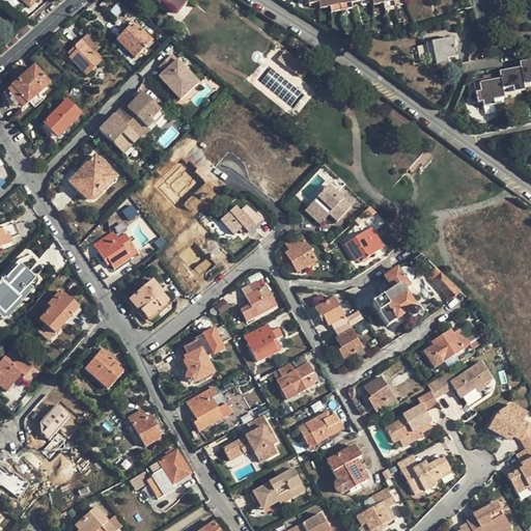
[(29,8),(36,0),(32,0),(27,6),(29,8)]
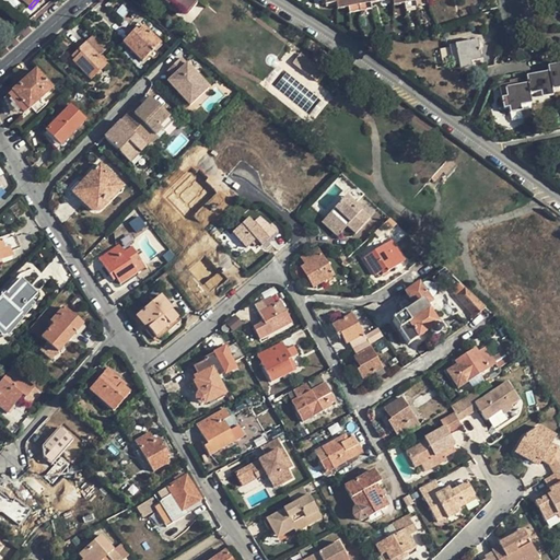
[(161,0),(167,6),(171,2),(186,13),(196,1),(196,0),(161,0)]
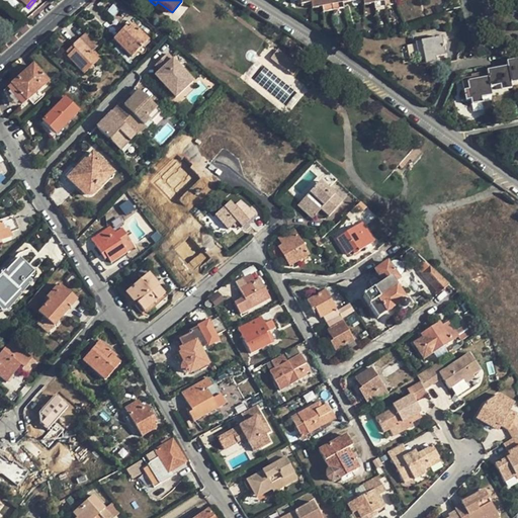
[(181,1),(172,12),(176,16),(186,5),(181,1)]
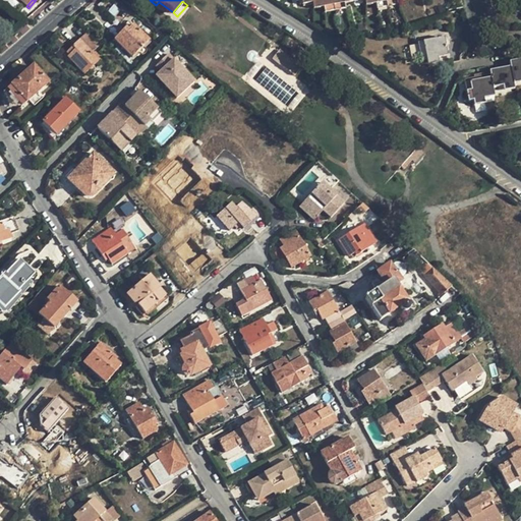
[(126,27),(115,39),(132,56),(148,40),(133,25),(128,30),(126,27)]
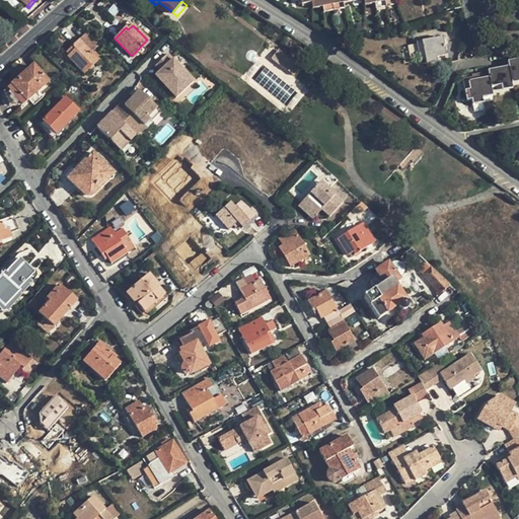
[(85,32),(78,40),(98,60),(106,52),(85,32)]
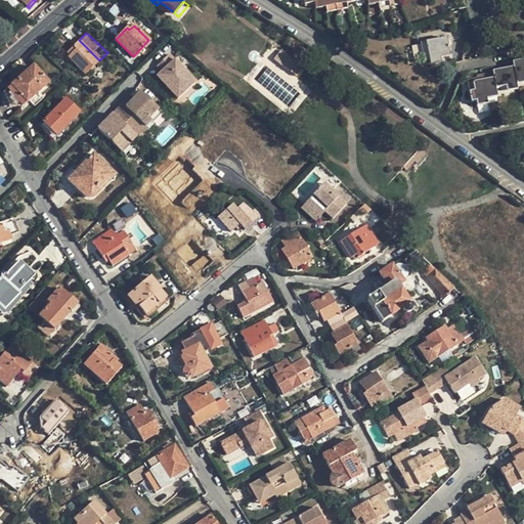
[(424,61),(429,60),(430,64),(430,66),(441,63),(440,58),(450,56),(446,38),(421,42),(424,61)]
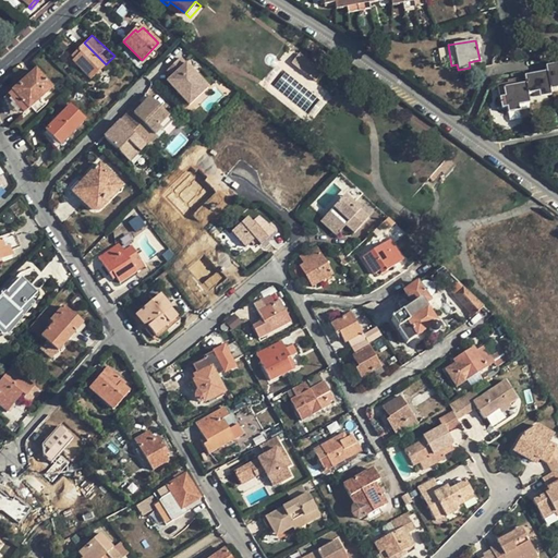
[(106,64),(84,43),(73,52),(76,57),(73,59),(72,61),(91,80),(106,64)]
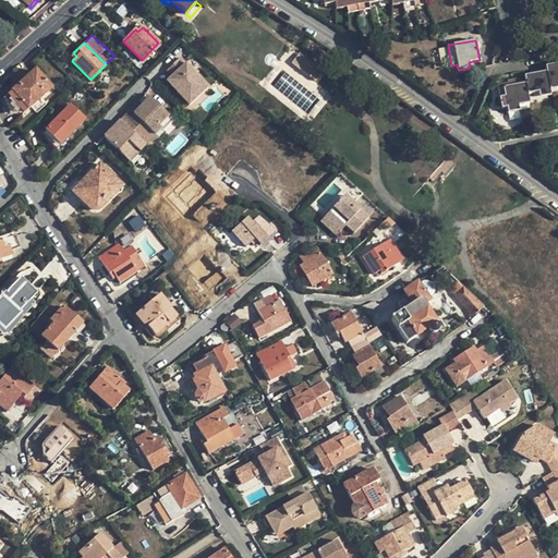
[(158,43),(142,60),(145,63),(149,58),(152,58),(154,57),(155,56),(155,53),(155,52),(161,46),(158,43)]
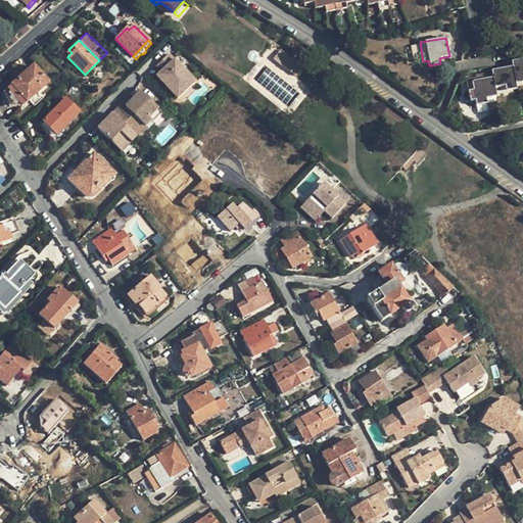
[(297,45),(291,41),(287,47),(294,51),(297,45)]
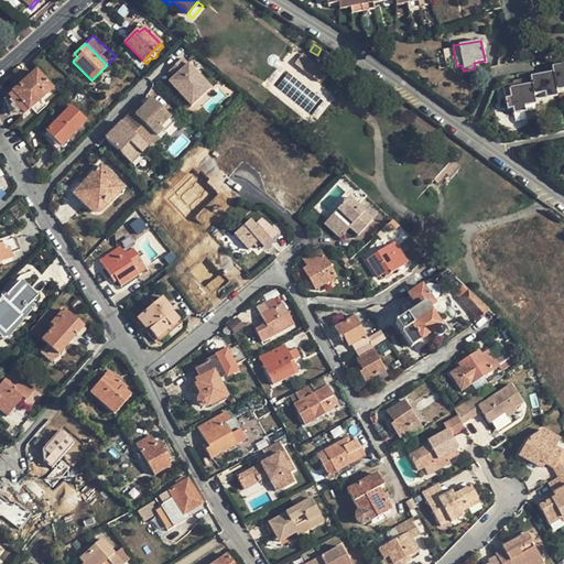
[(181,58),(173,66),(179,73),(173,78),(169,83),(191,106),(209,89),(181,58)]
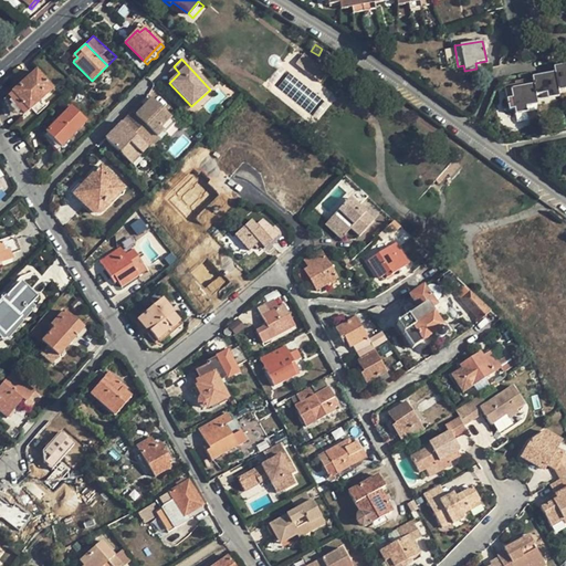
[(325,71),(306,59),(301,67),(320,79),(325,71)]
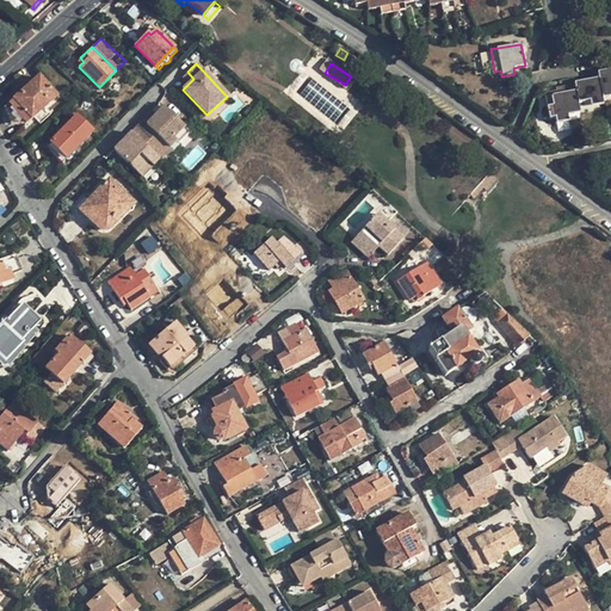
[(610,69),(597,73),(598,79),(602,99),(610,97),(610,69)]
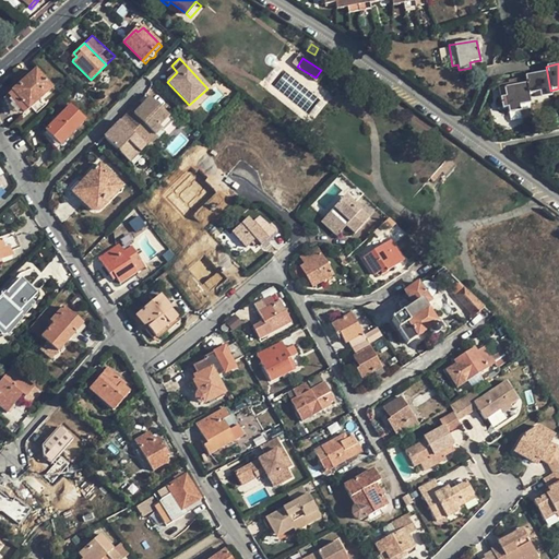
[(166,71),(171,78),(177,72),(171,66),(166,71)]
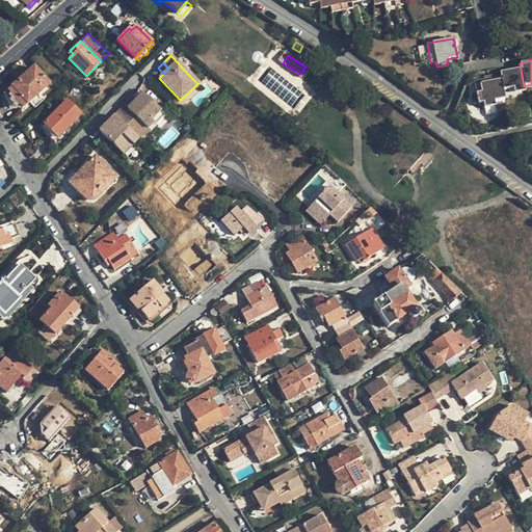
[(33,67),(3,94),(10,108),(23,108),(49,84),(33,67)]
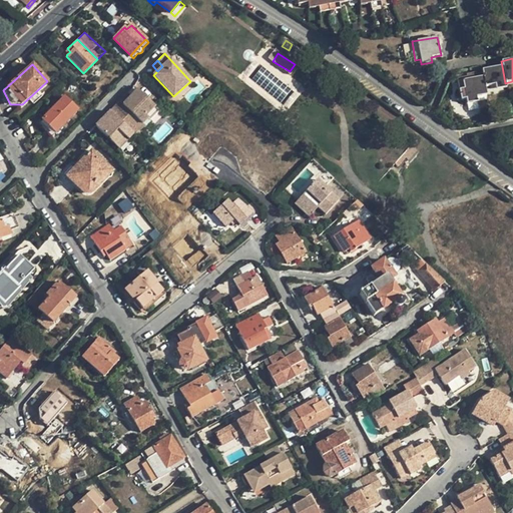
[(482,70),(483,77),(485,87),(495,85),(496,90),(506,88),(505,83),(502,66),(482,70)]
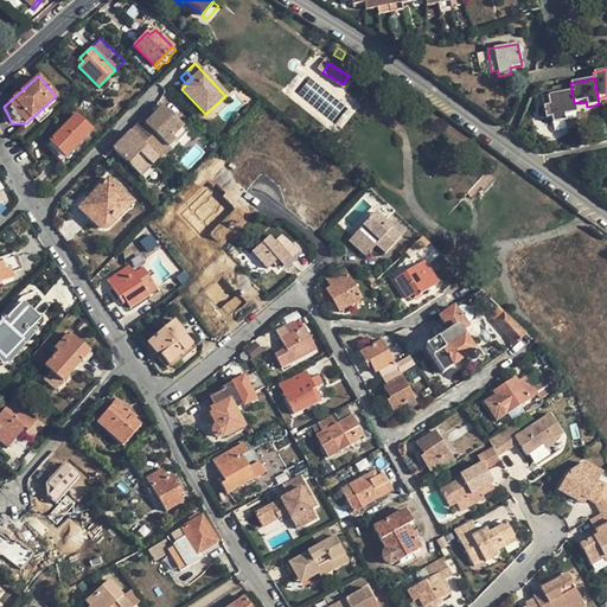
[(576,113),(574,103),(572,91),(548,96),(553,123),(566,121),(564,115),(576,113)]
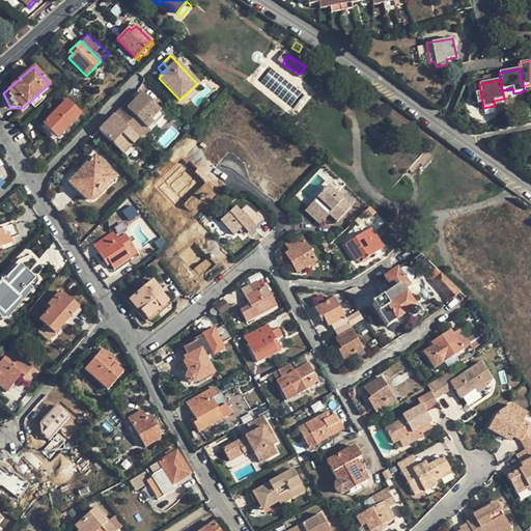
[(129,111),(123,117),(141,133),(143,135),(147,130),(146,128),(151,122),(154,124),(163,114),(137,89),(131,96),(134,100),(126,107),(129,111)]
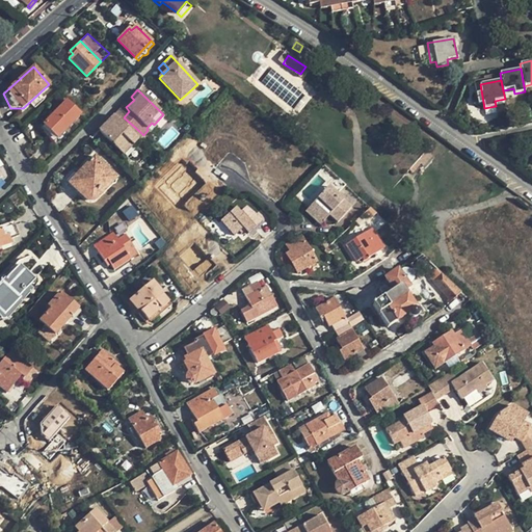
[(131,97),(123,104),(126,107),(134,100),(131,97)]
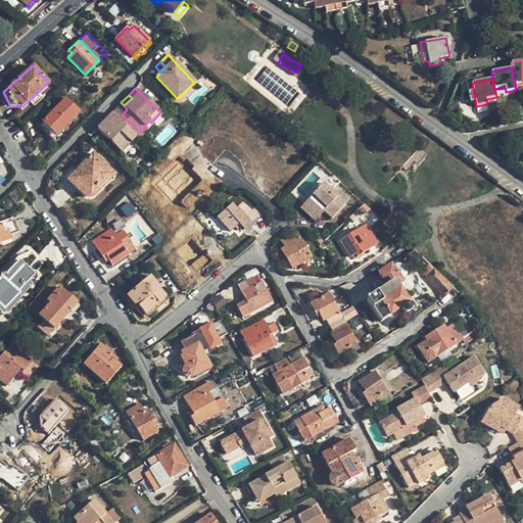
[(65,99),(39,126),(52,139),(79,112),(65,99)]
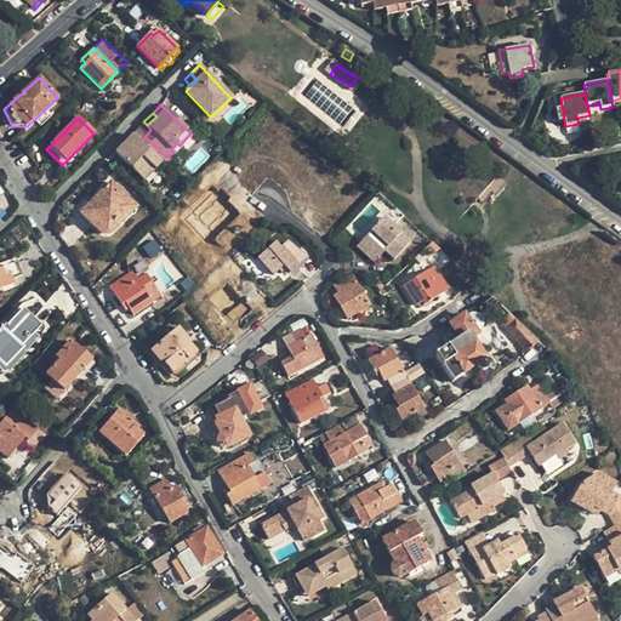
[(137,129),(141,132),(144,137),(151,130),(147,125),(143,121),(137,129)]
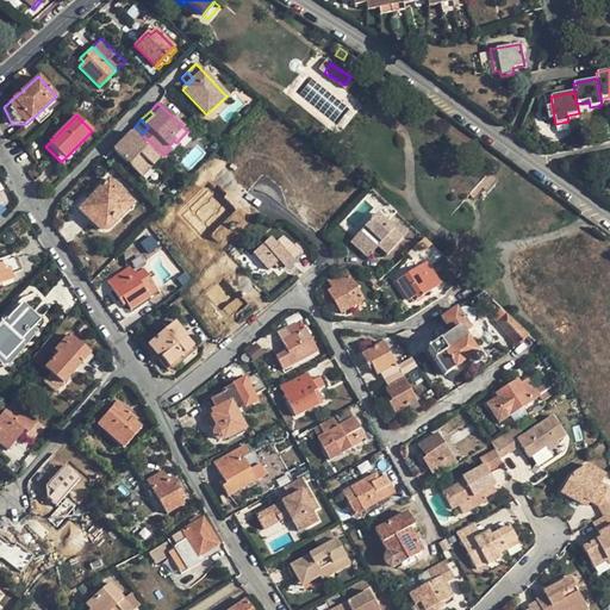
[(139,176),(150,166),(147,161),(153,155),(157,159),(162,153),(142,135),(138,130),(132,136),(125,144),(122,139),(112,150),(139,176)]
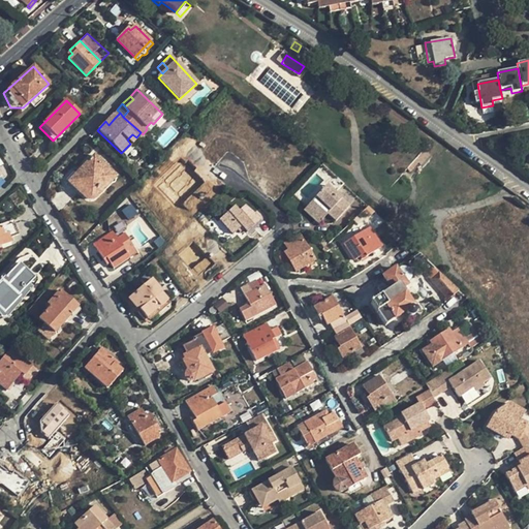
[(115,118),(112,115),(105,121),(109,125),(115,118)]
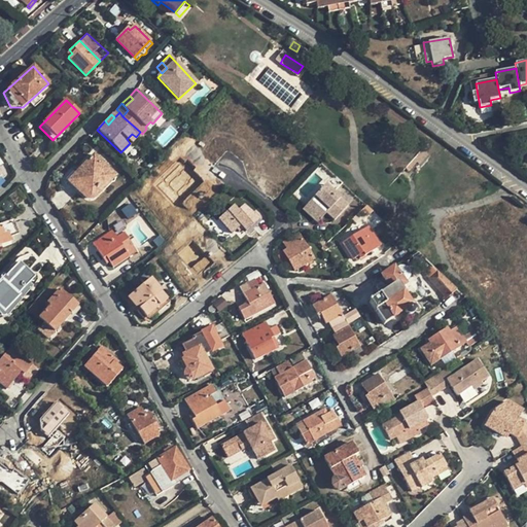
[(39,127),(34,132),(48,144),(53,140),(39,127)]
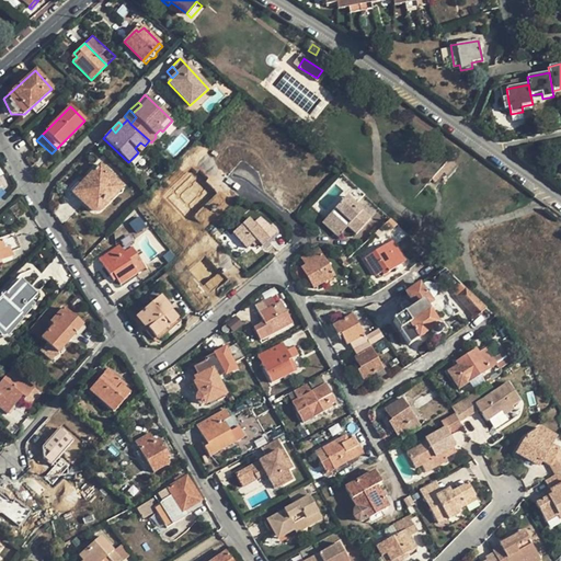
[(147,149),(145,146),(140,142),(135,148),(138,152),(141,155),(147,149)]
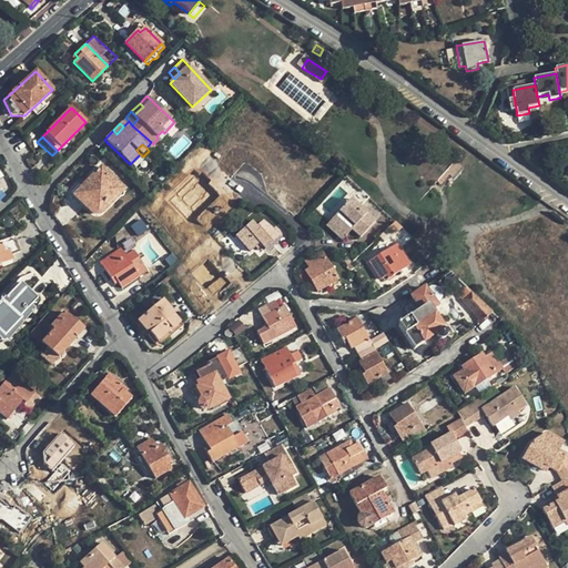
[(454,163),(442,180),(447,184),(459,168),(454,163)]
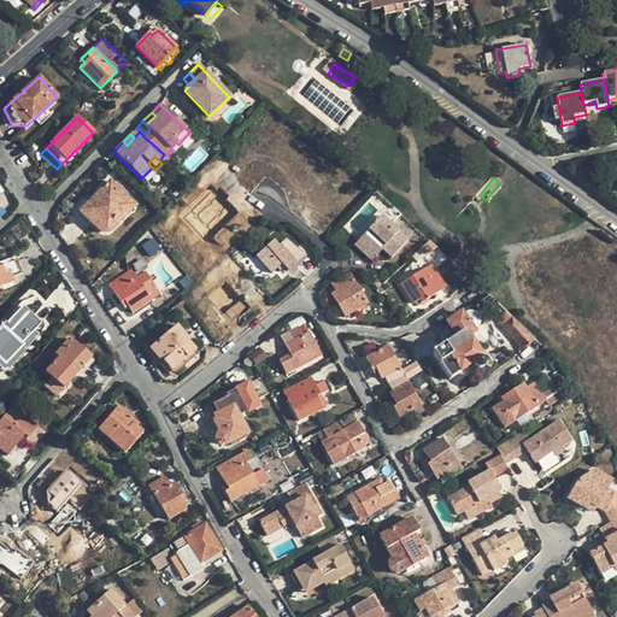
[(109,181),(98,192),(103,195),(87,211),(103,225),(107,225),(123,211),(127,215),(135,206),(109,181)]
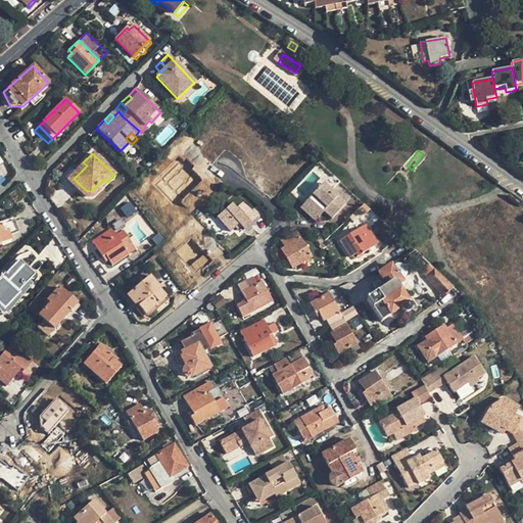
[(83,162),(70,176),(74,179),(87,165),(83,162)]
